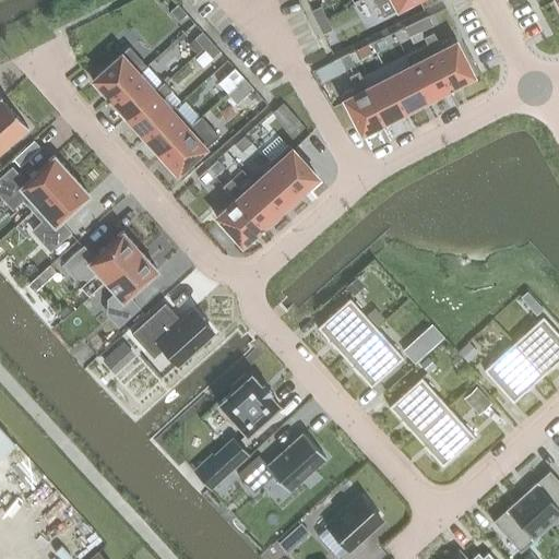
[(372,0),(382,16),(413,0),(372,0)]
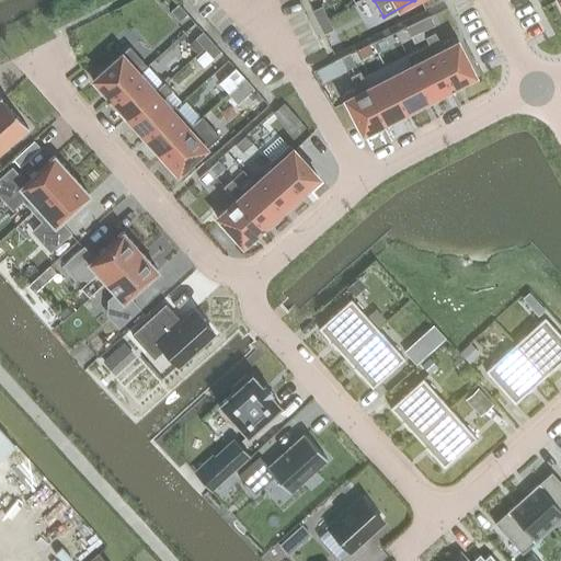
[(178,4),(170,12),(179,22),(186,14),(178,4)]
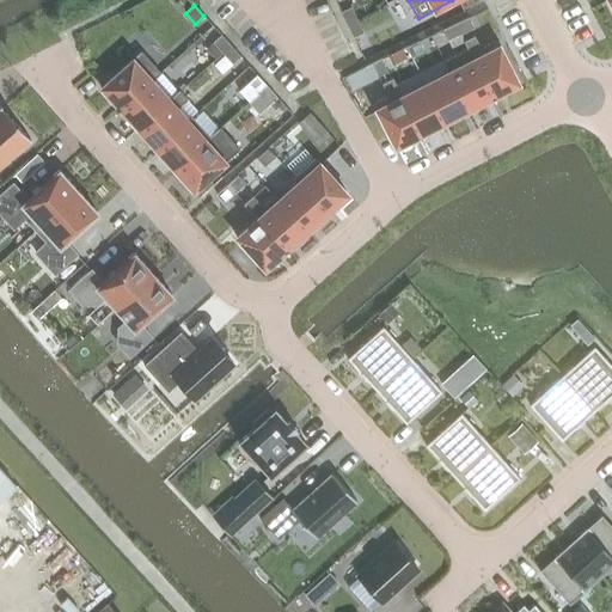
[(347,24),(356,19),(350,7),(340,12),(347,24)]
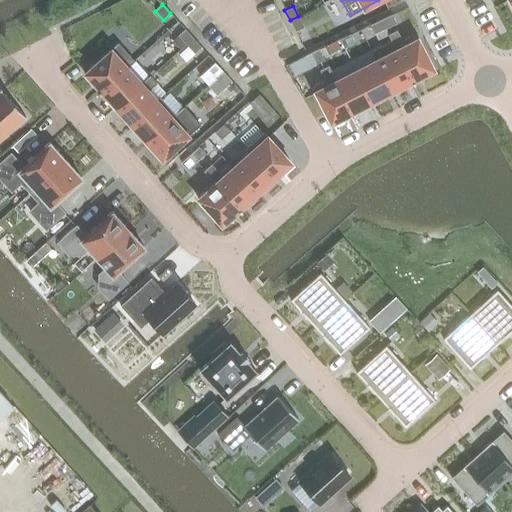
[(303,27),(298,16),(290,20),(295,31),(303,27)]
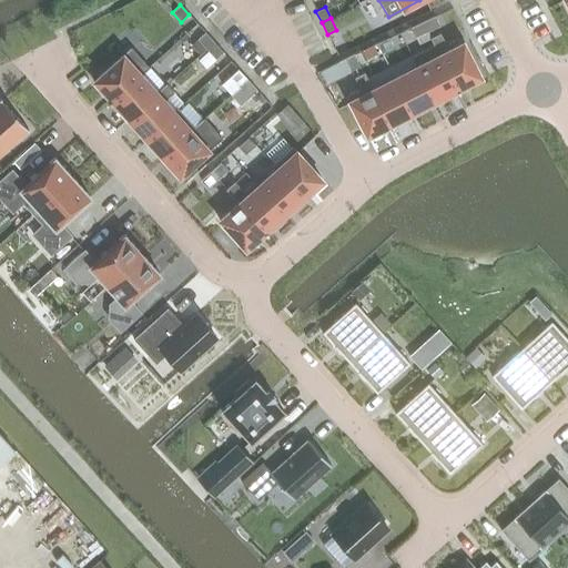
[(422,23),(426,32),(438,27),(434,18),(422,23)]
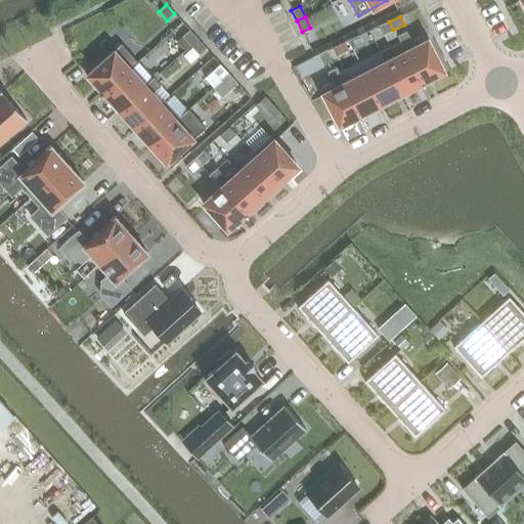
[(393,30),(389,22),(378,27),(382,35),(393,30)]
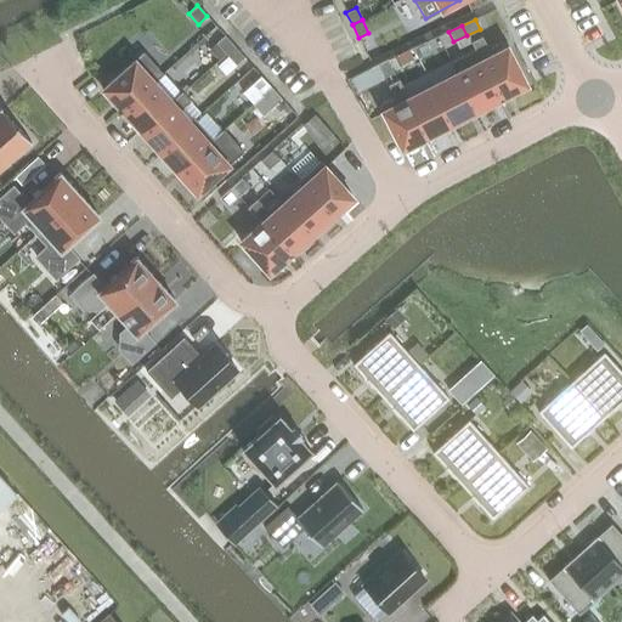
[(224,54),(225,54),(233,46),(224,35),(215,44),(224,54)]
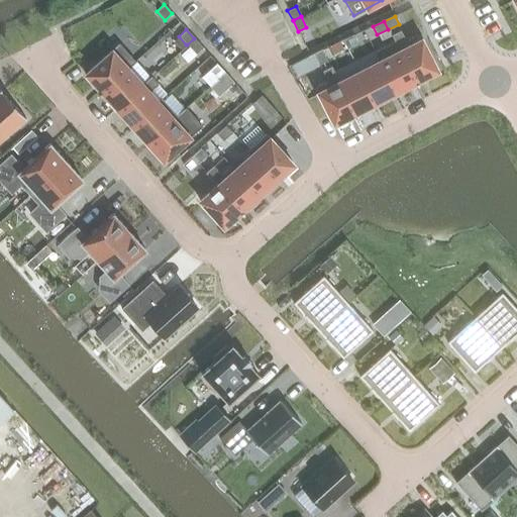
[(400,30),(391,35),(394,41),(416,85),(418,84),(417,81),(437,71),(418,34),(405,40),(400,30)]
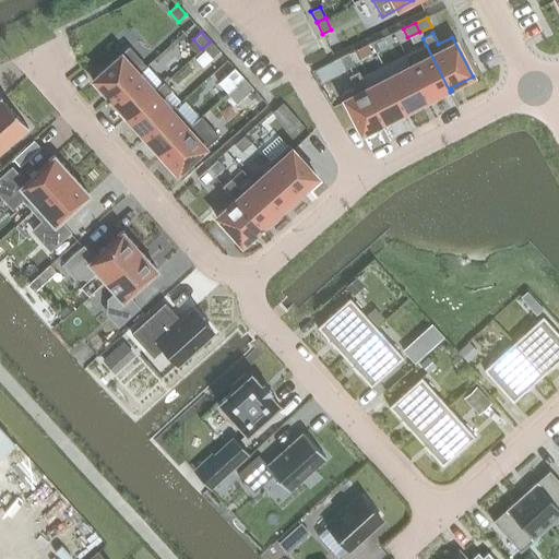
[(375,54),(385,48),(382,38),(370,44),(375,54)]
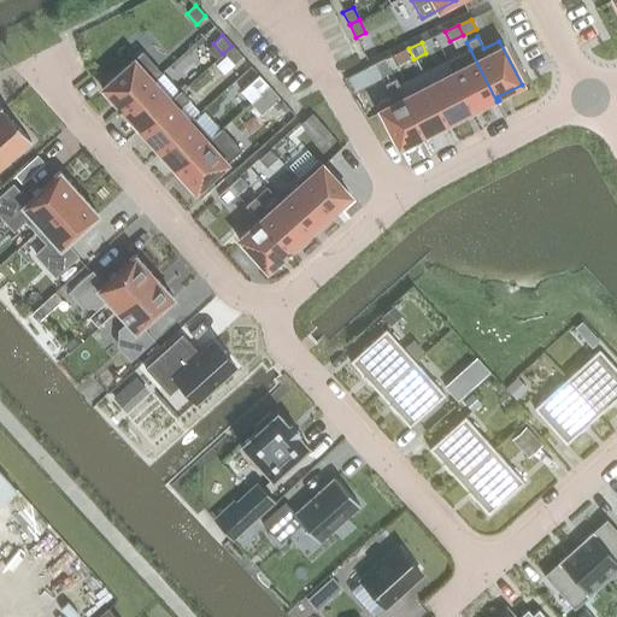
[(213,43),(206,50),(216,59),(222,53),(213,43)]
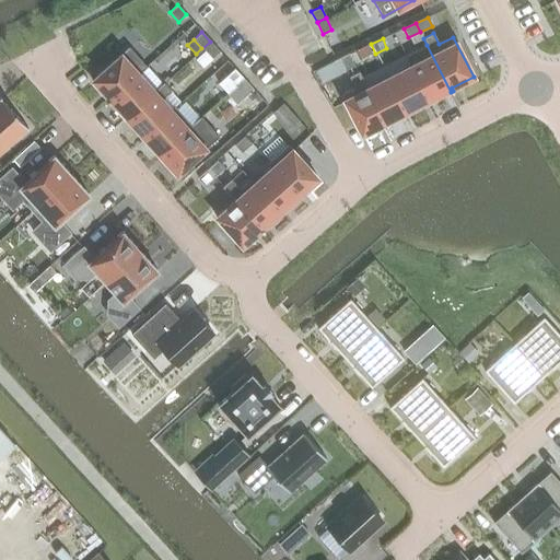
[(219,51),(210,42),(202,48),(205,50),(211,58),(219,51)]
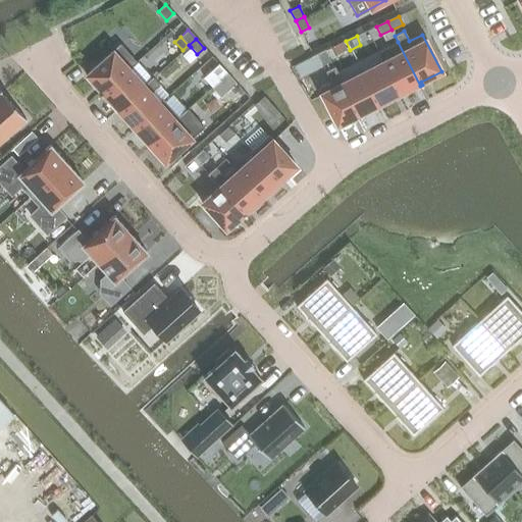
[(398,42),(377,52),(381,61),(398,93),(418,83),(419,86),(420,86),(398,42)]
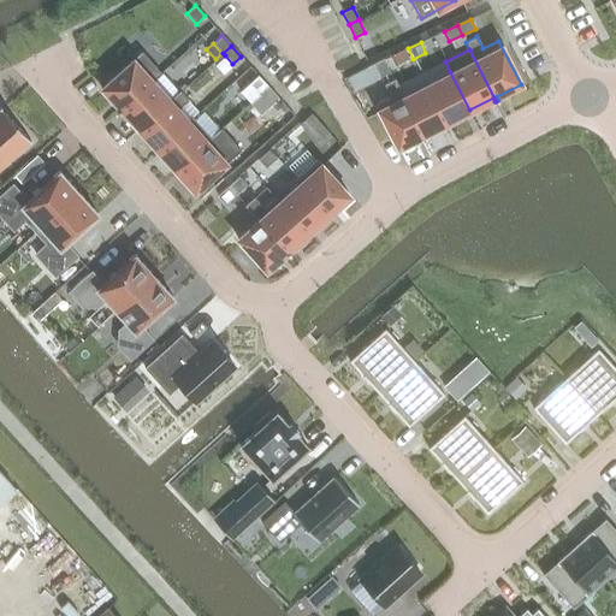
[(403,51),(391,57),(395,65),(408,58),(403,51)]
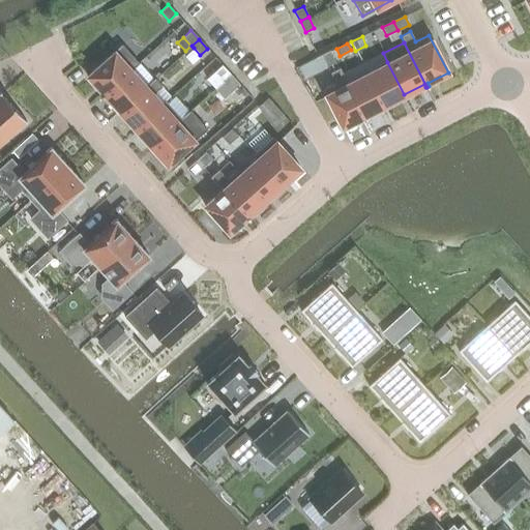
[(100,96),(130,70),(138,63),(121,45),(86,76),(101,93),(99,95),(100,96)]
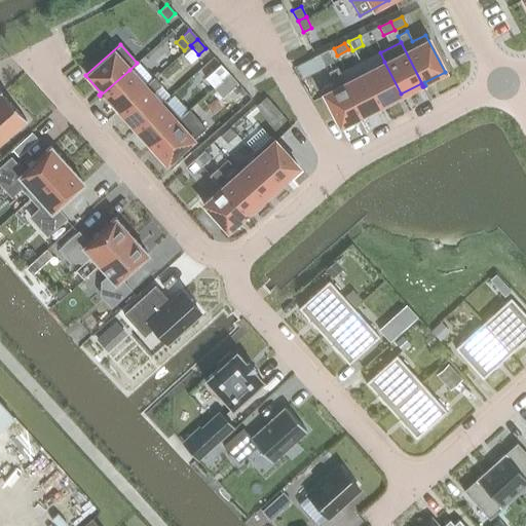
[(192,47),(183,55),(190,63),(198,54),(192,47)]
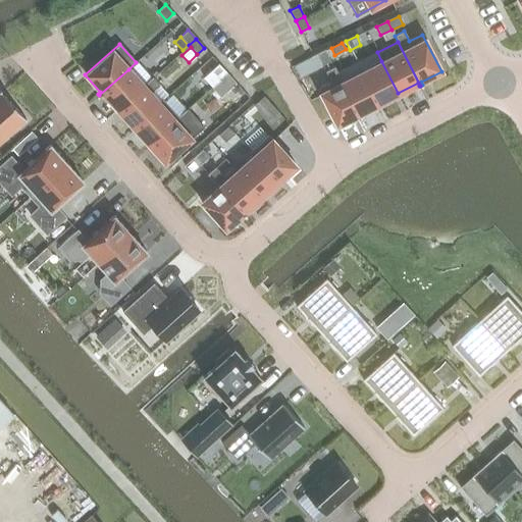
[(317,54),(322,65),(330,61),(324,50),(317,54)]
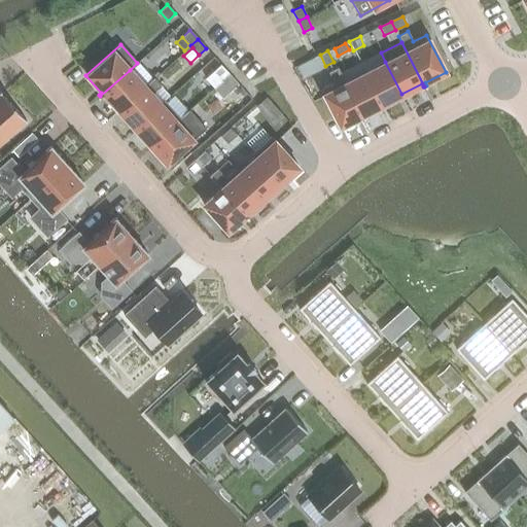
[(385,62),(364,72),(382,105),(401,94),(385,62)]
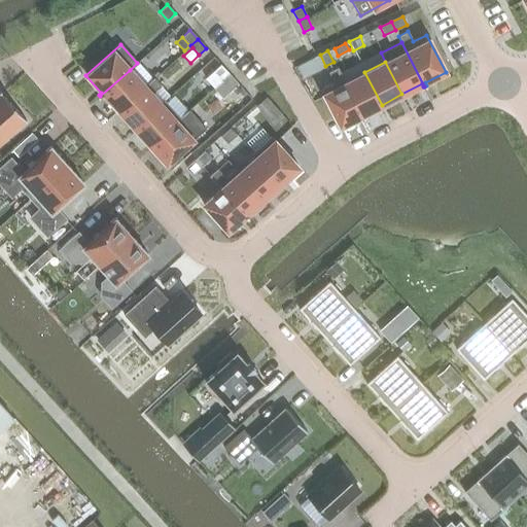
[(213,71),(205,79),(213,89),(221,80),(229,74),(220,65),(213,71)]
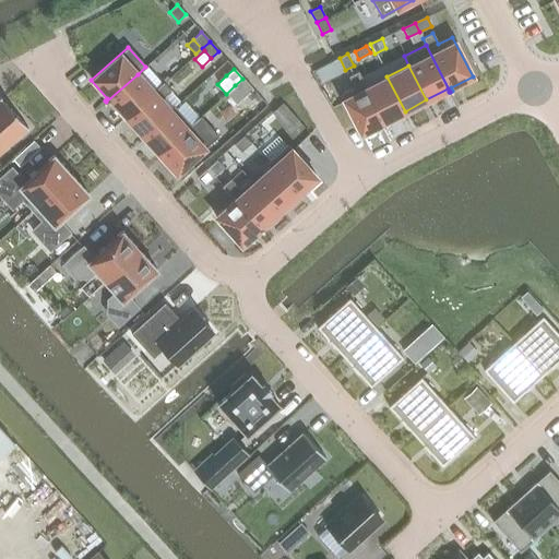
[(354,87),(340,95),(360,134),(384,121),(366,86),(358,71),(348,76),(354,87)]
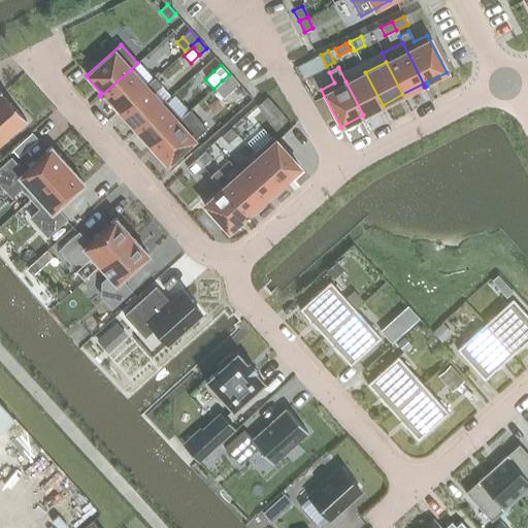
[(118,110),(144,86),(130,70),(100,96),(101,97),(103,95),(118,110)]
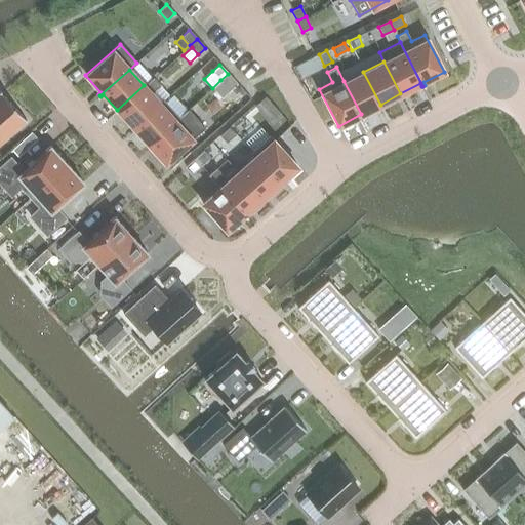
[(363,72),(344,81),(361,114),(380,105),(363,72)]
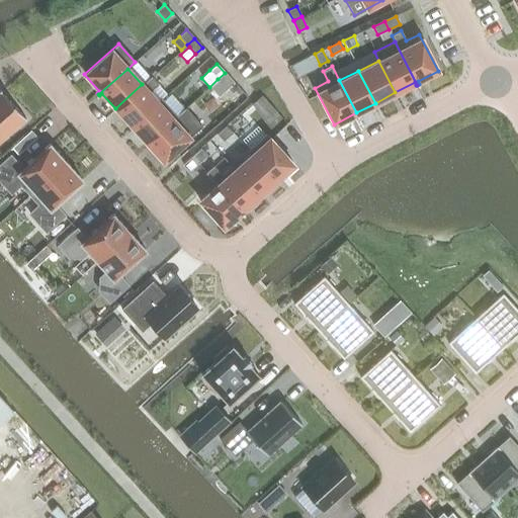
[(218,79),(209,87),(218,96),(226,88),(233,82),(225,73),(218,79)]
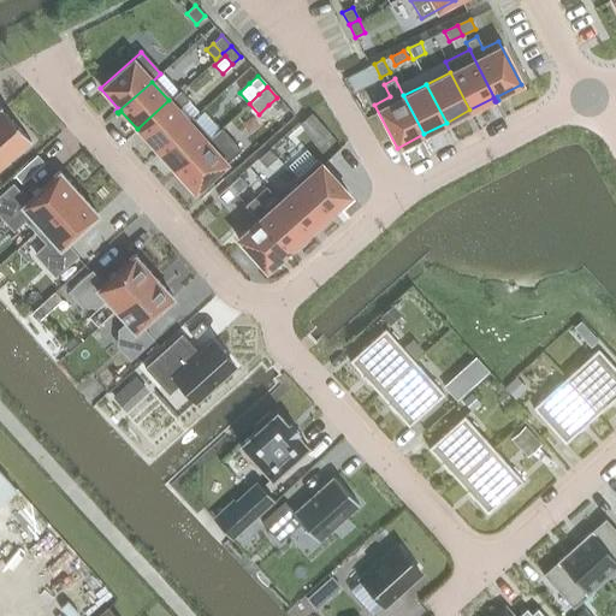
[(137,129),(155,149),(187,120),(177,110),(188,100),(179,92),(169,100),(137,129)]
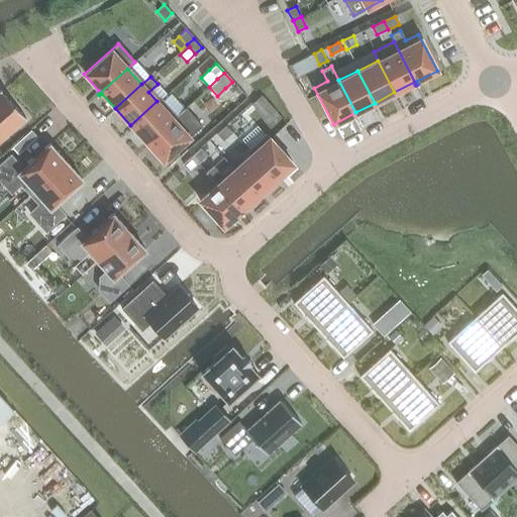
[(0,91),(0,142),(25,118),(0,91)]
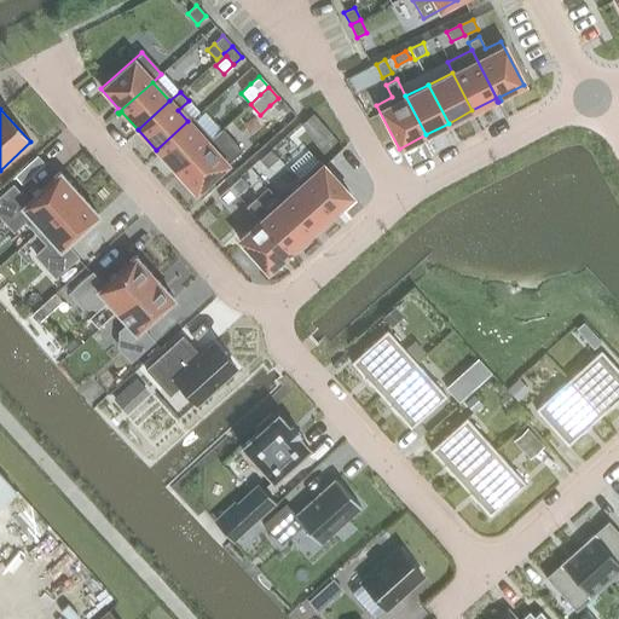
[(301,123),(319,144),(331,134),(312,113),(301,123)]
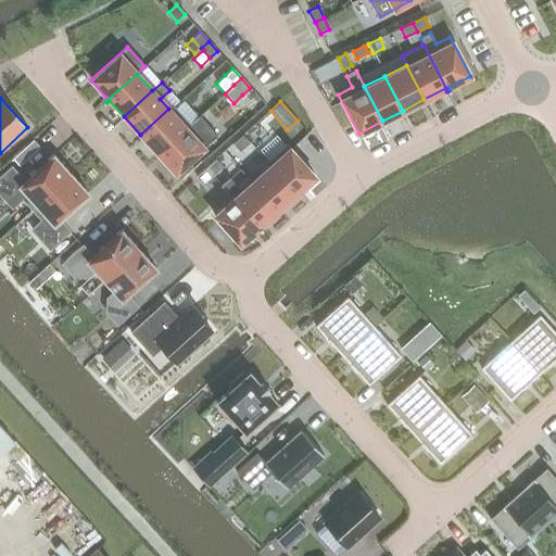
[(168,109),(140,135),(156,153),(189,124),(173,105),(168,109)]
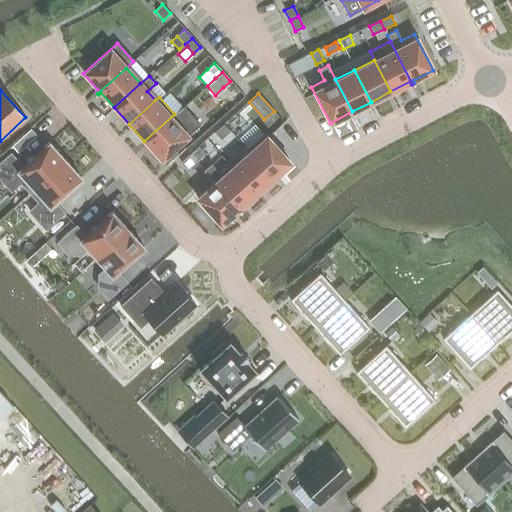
[(144,141),(161,159),(187,136),(178,125),(186,117),(179,110),(174,114),(144,141)]
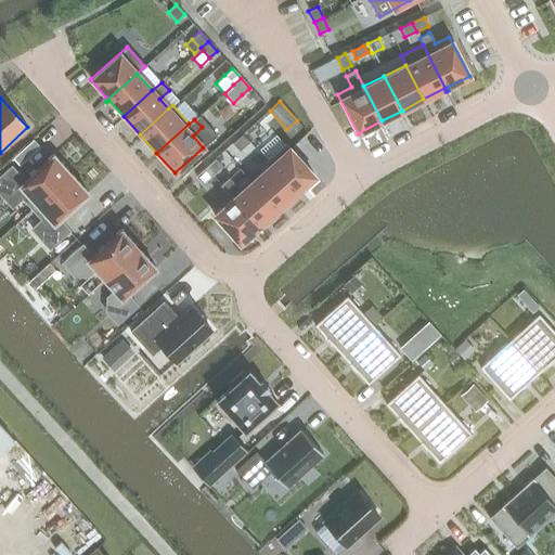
[(232,143),(239,151),(248,142),(242,134),(232,143)]
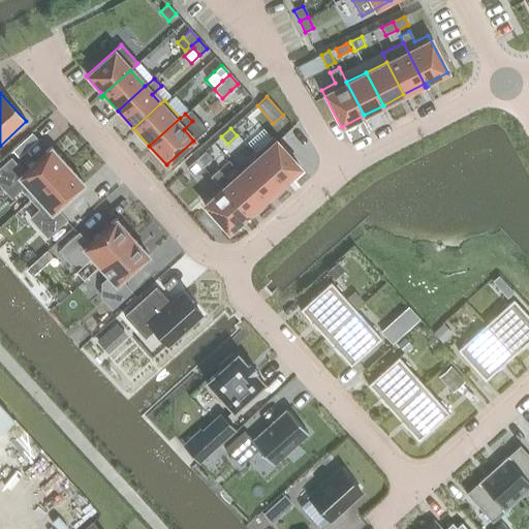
[(11,152),(18,158),(37,141),(31,134),(11,152)]
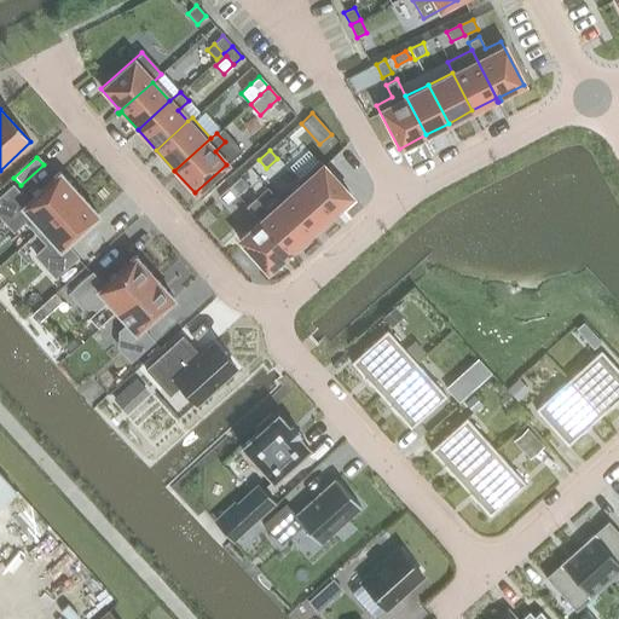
[(329,217),(351,197),(318,161),(295,180),(300,184),(329,217)]
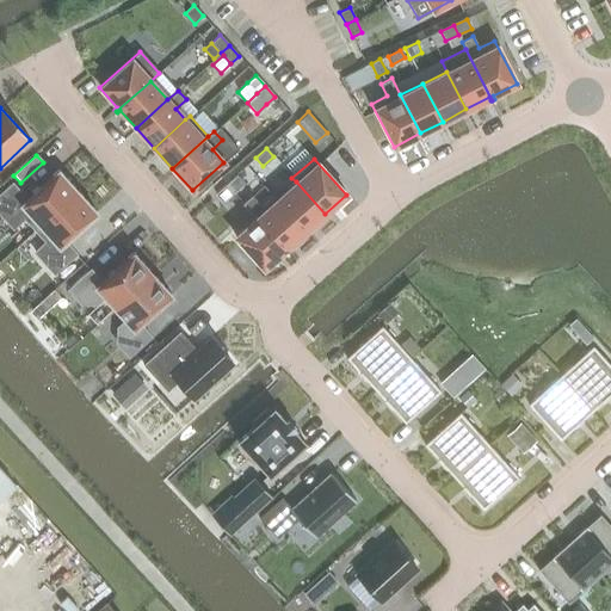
[(35,229),(76,191),(57,171),(26,199),(12,184),(0,193),(0,214),(12,228),(24,217),(35,229)]
